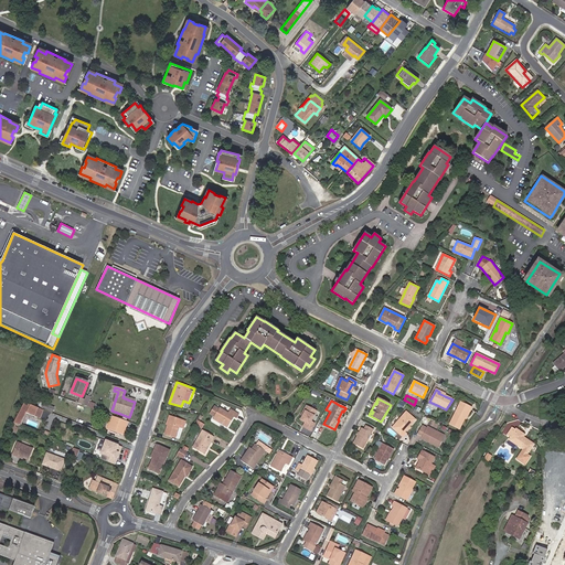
[(470,412),(472,407),(461,402),(450,425),(460,429),(469,412),(470,412)]
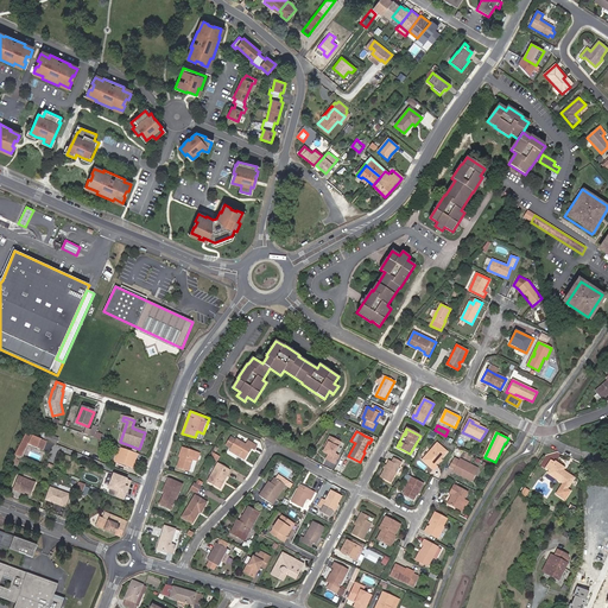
[(45,441),(26,434),(14,456),(19,458),(20,458),(27,444),(42,450),(45,441)]
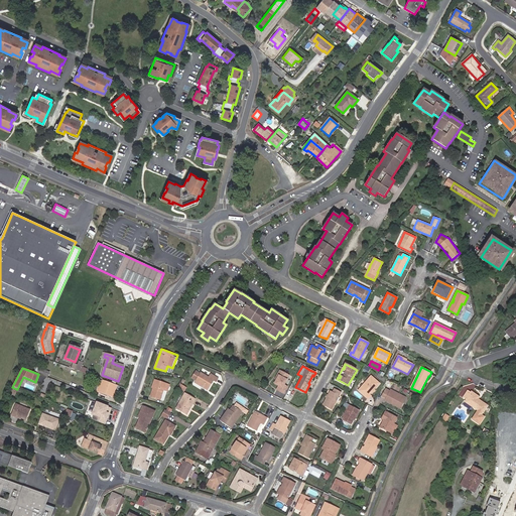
[(209,385),(210,386),(214,380),(216,381),(218,378),(211,374),(208,377),(200,373),(196,371),(191,378),(196,380),(195,382),(206,389),(209,385)]
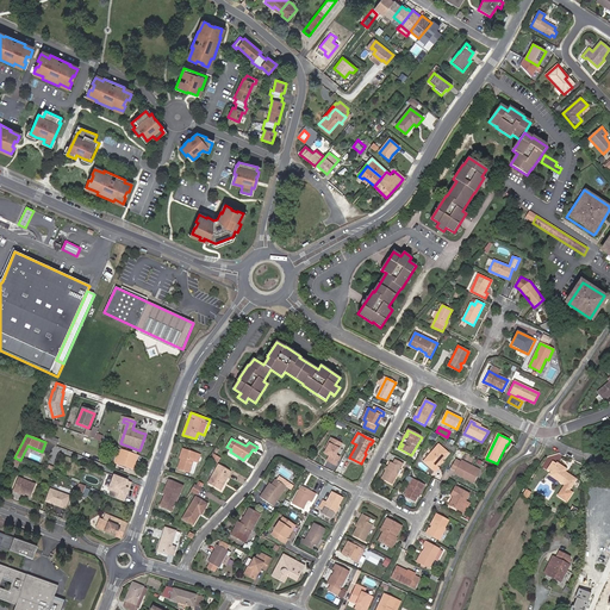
[(327,449),(324,453),(330,456),(328,461),(336,465),(340,458),(336,455),(342,444),(334,440),(331,443),(330,442),(327,449)]
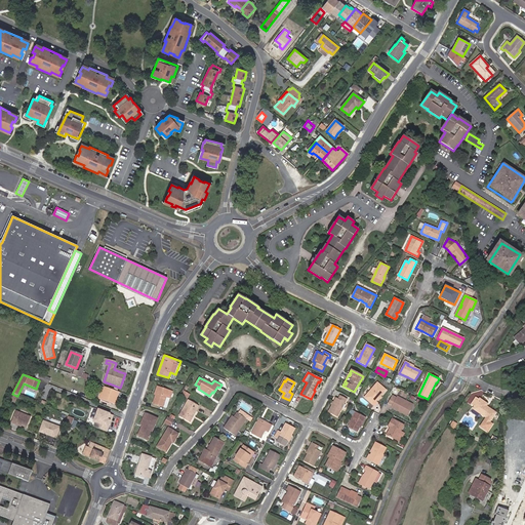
[(377,382),(364,397),(374,406),(377,402),(376,401),(387,391),(377,382)]
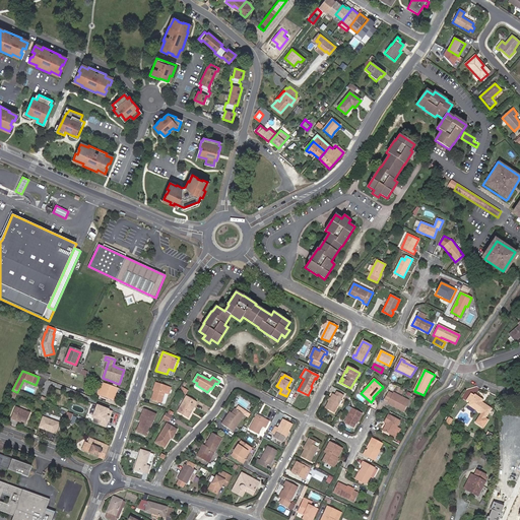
[(154,391),(151,399),(160,403),(163,398),(165,394),(168,395),(171,387),(157,383),(154,391)]
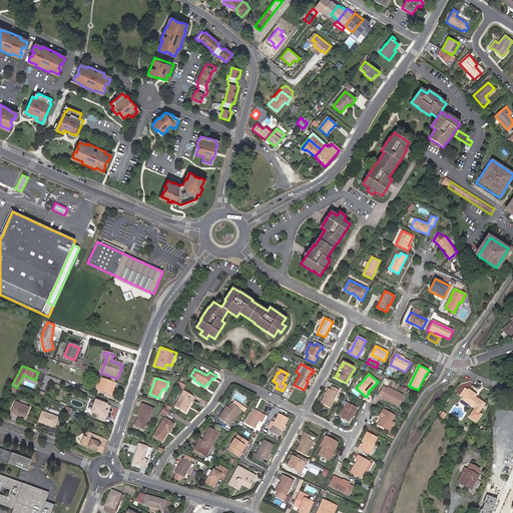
[(98,391),(111,396),(115,384),(102,380),(101,383),(98,391)]
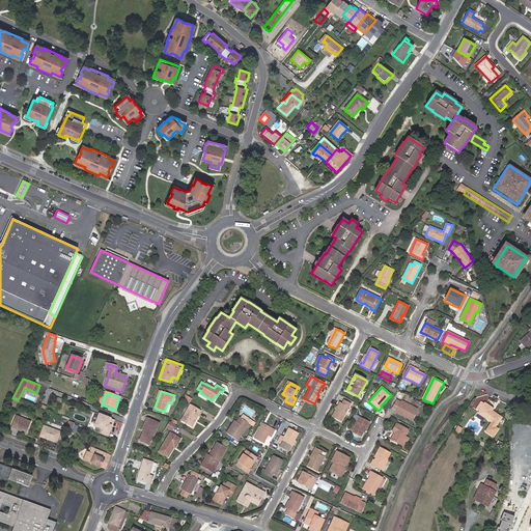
[(16,402),(17,400),(12,398),(11,398),(8,406),(16,409),(19,403),(16,402)]
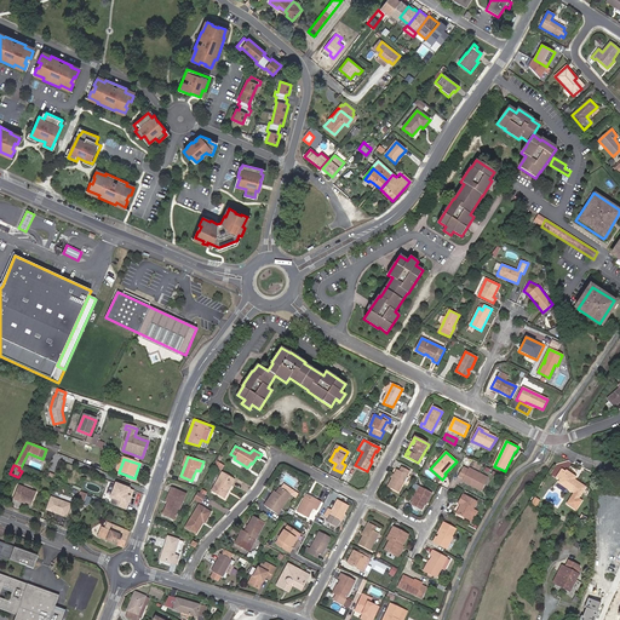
[(400,492),(408,475),(411,471),(402,466),(400,471),(397,469),(389,486),(400,492)]
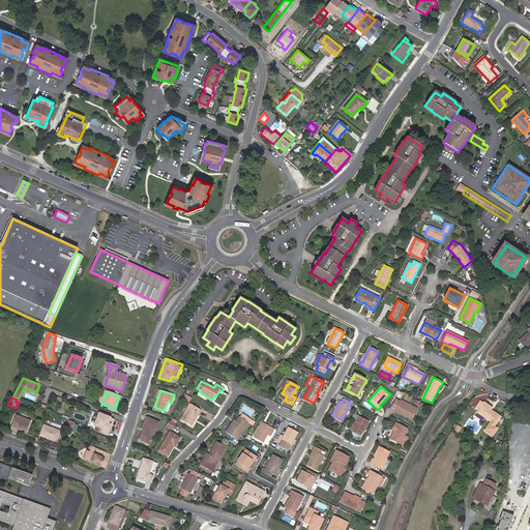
[(391,407),(396,409),(398,410),(396,412),(411,419),(416,409),(408,406),(401,402),(395,399),(391,407)]
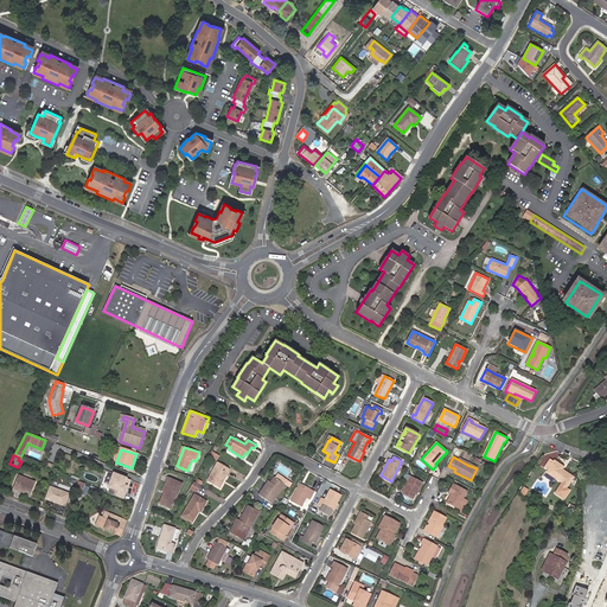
[(230,470),(217,461),(206,480),(219,487),(230,470)]
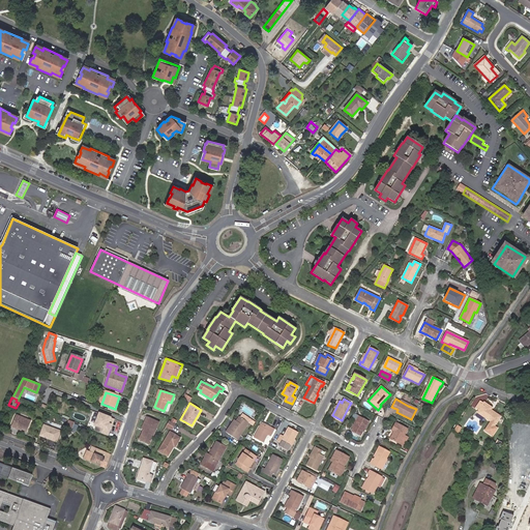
[(494,427),(501,416),(492,410),(492,409),(483,403),(482,405),(480,403),(476,409),(478,411),(476,414),(491,424),(490,425),(489,424),(483,432),(491,438),(496,430),(493,428),(494,427)]
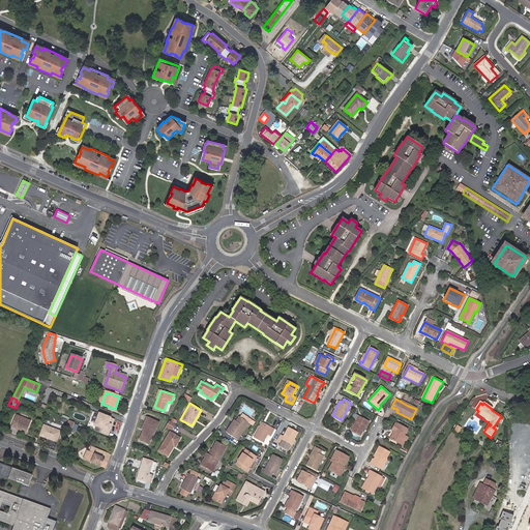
[(111,425),(114,419),(98,413),(94,425),(96,427),(94,431),(107,436),(109,431),(108,431),(110,425),(111,425)]
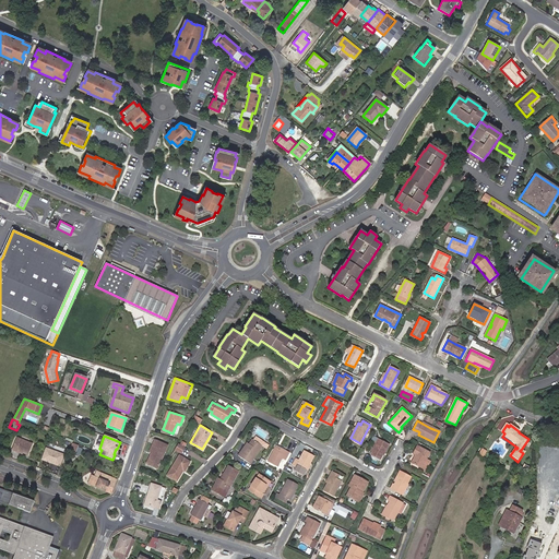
[(26,455),(32,444),(15,438),(11,449),(15,451),(15,449),(22,452),(22,453),(26,455)]
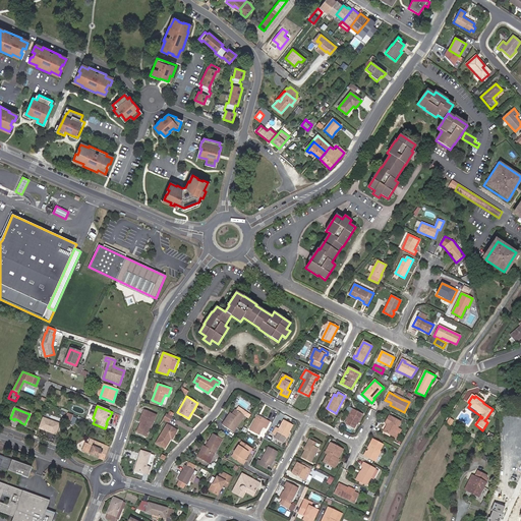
[(142,417),(141,421),(136,432),(147,437),(157,415),(143,409),(140,416),(142,417)]
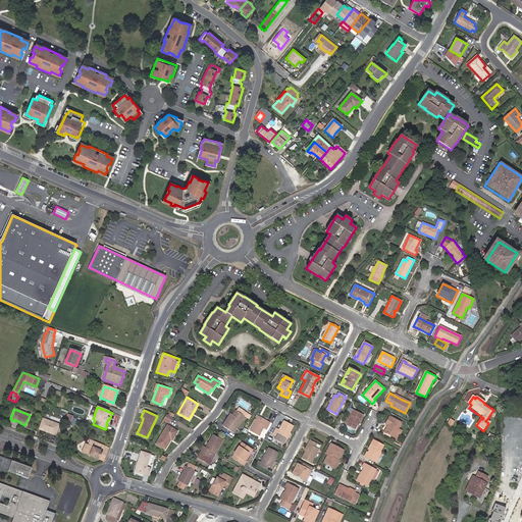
[(229,415),(222,425),(233,432),(248,413),(246,412),(244,415),(242,414),(236,410),(232,414),(230,417),(229,415)]
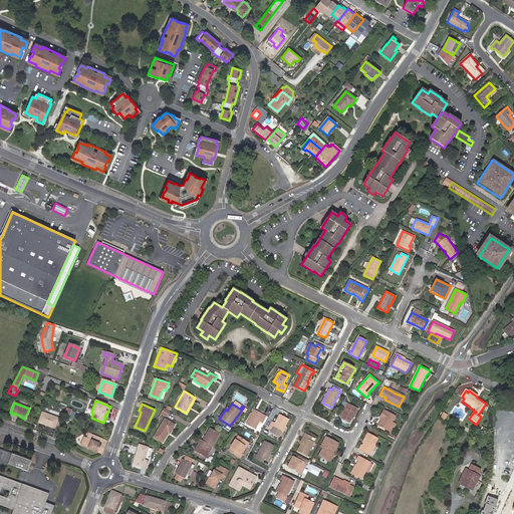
[(343,407),(340,413),(343,415),(341,420),(349,424),(354,414),(356,409),(348,405),(346,408),(343,407)]
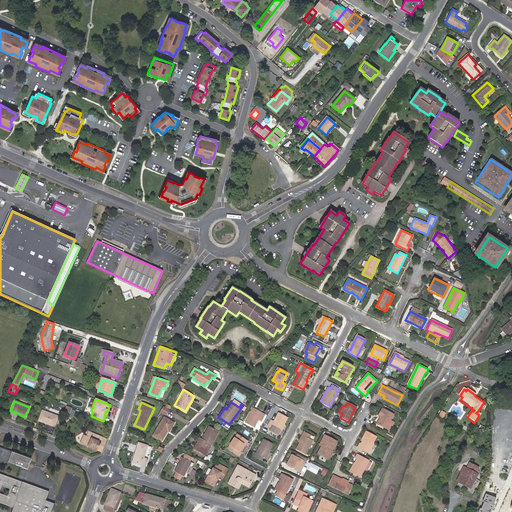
[(71,408),(65,406),(62,414),(68,416),(71,408)]
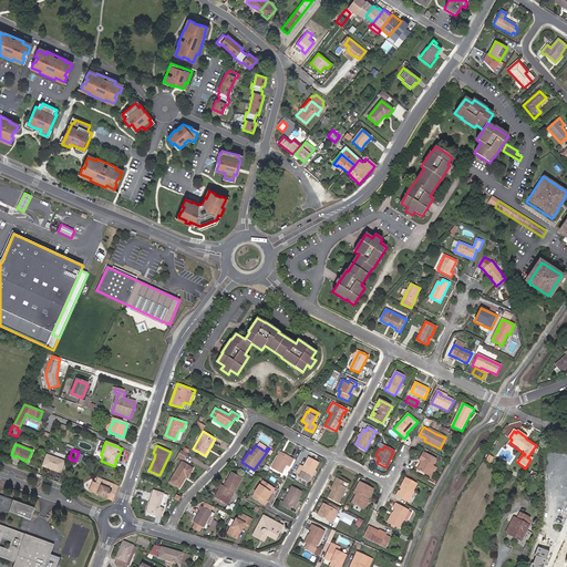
[(187,454),(182,451),(177,456),(184,460),(187,454)]
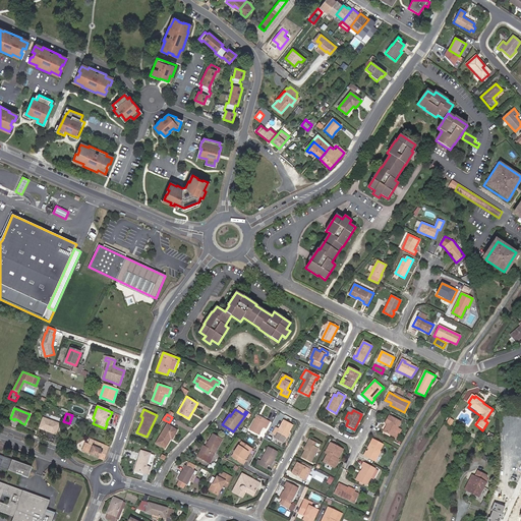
[(401,421),(389,415),(386,422),(388,423),(384,430),(397,437),(401,429),(398,427),(401,421)]
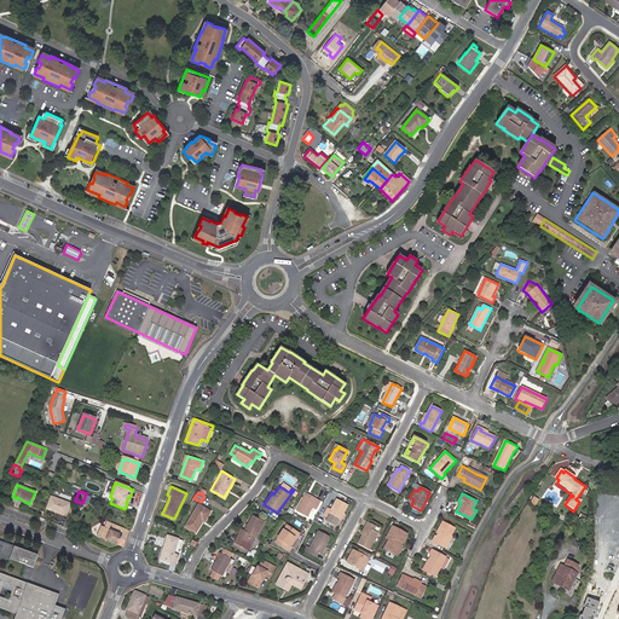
[(316,501),(305,495),(296,512),(307,518),(312,508),(316,509),(320,501),(317,498),(316,501)]
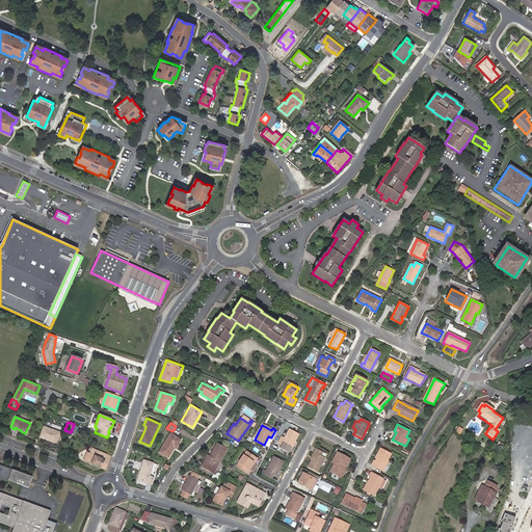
[(61,433),(43,427),(38,439),(57,446),(61,433)]
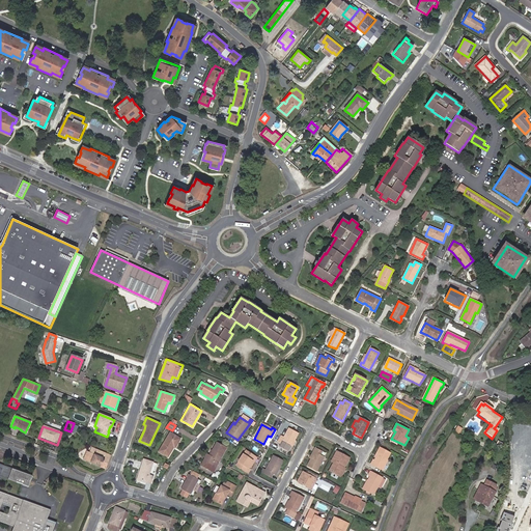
[(289,445),(291,445),(298,434),(289,428),(285,437),(281,435),(277,442),(281,444),(283,441),(289,445)]
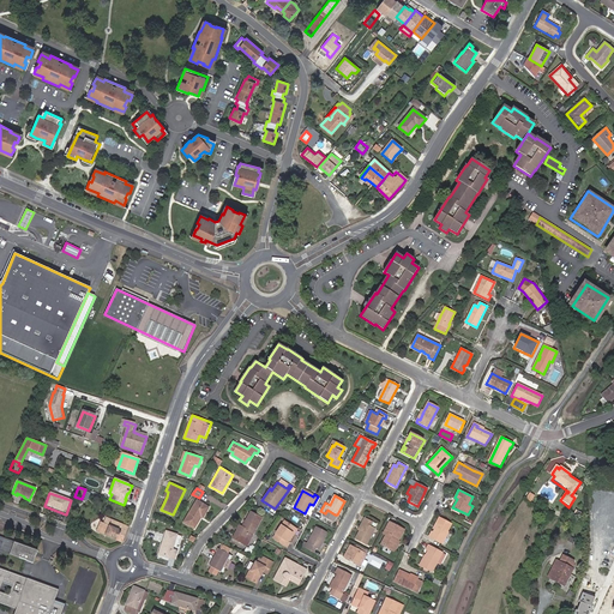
[(209,507),(197,500),(184,522),(193,529),(202,517),(203,518),(209,507)]
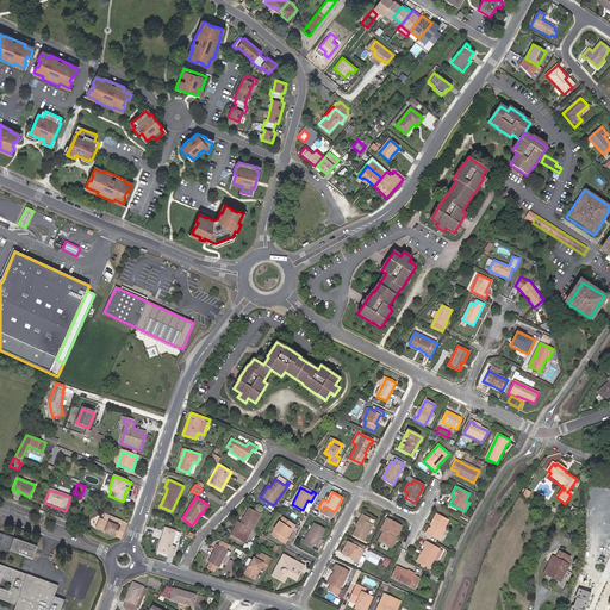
[(247,528),(251,530),(260,515),(248,509),(241,523),(238,522),(231,534),(241,540),(247,528)]
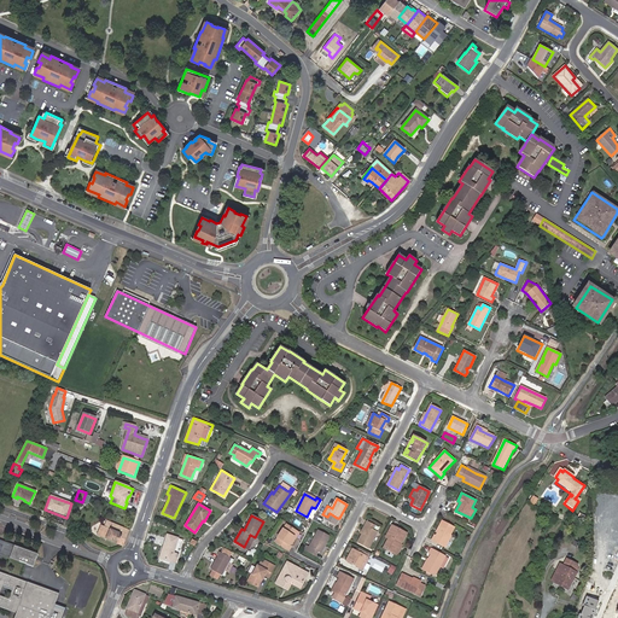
[(366,526),(362,534),(357,542),(368,548),(379,528),(367,522),(365,525),(366,526)]
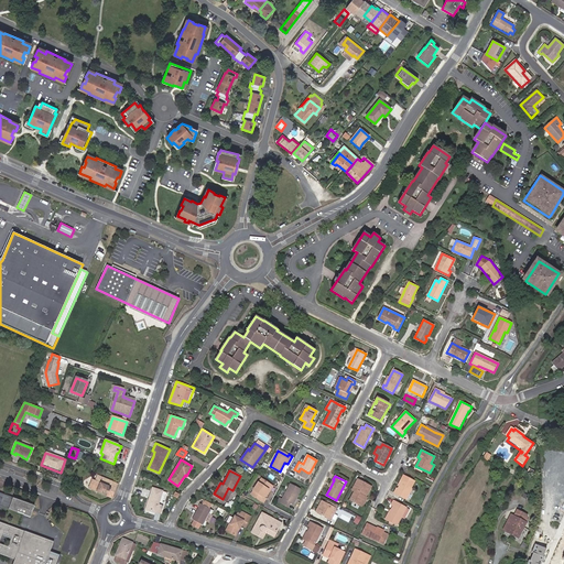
[(401,483),(400,486),(399,489),(397,488),(394,492),(407,498),(411,488),(414,481),(403,476),(400,483),(401,483)]
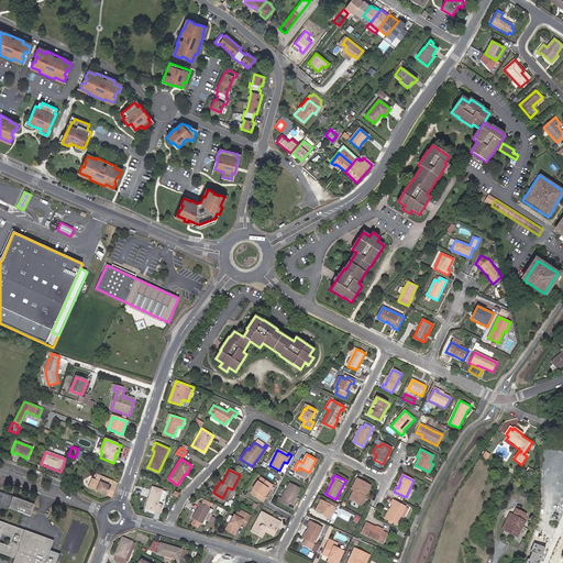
[(262,495),(269,483),(260,477),(250,493),(263,501),(265,497),(264,497),(262,495)]
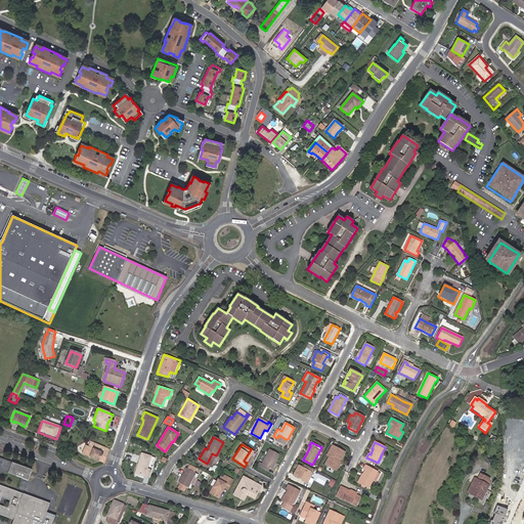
[(103,464),(108,450),(99,447),(94,445),(92,449),(88,447),(85,446),(84,450),(86,451),(84,456),(103,464)]
